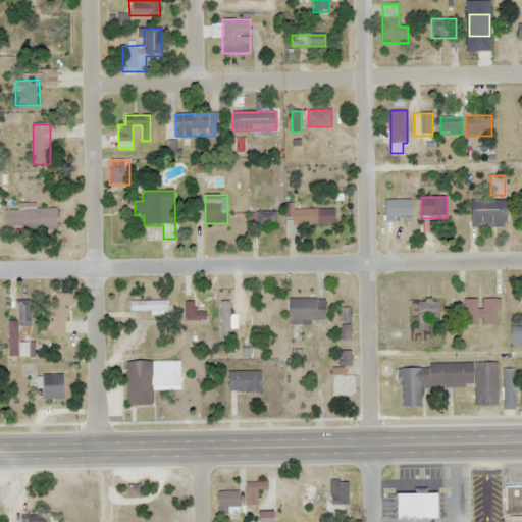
[(507,227),(507,200),(471,200),(471,227),(507,227)]
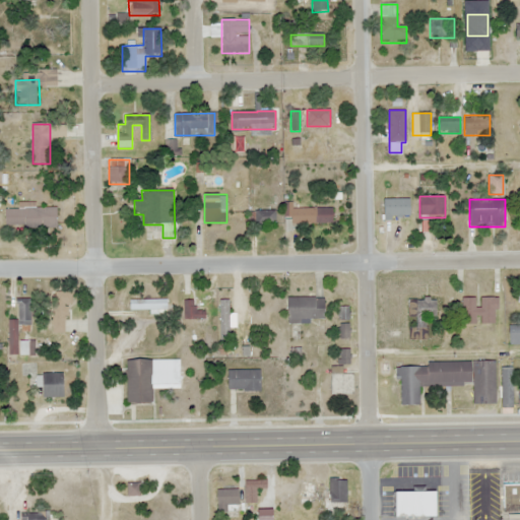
[(384,200),(384,217),(409,217),(409,200),(384,200)]
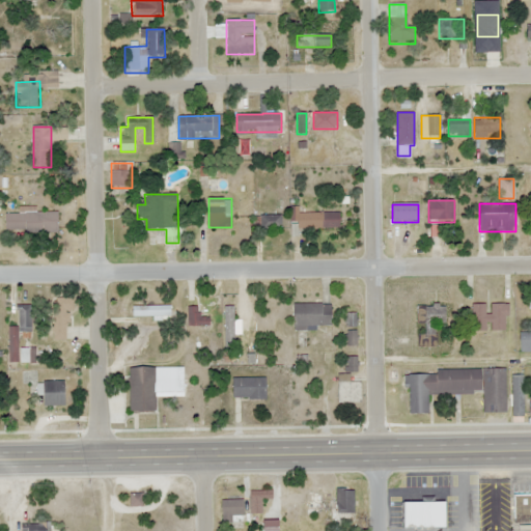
[(58,231),(58,212),(7,212),(7,231),(58,231)]
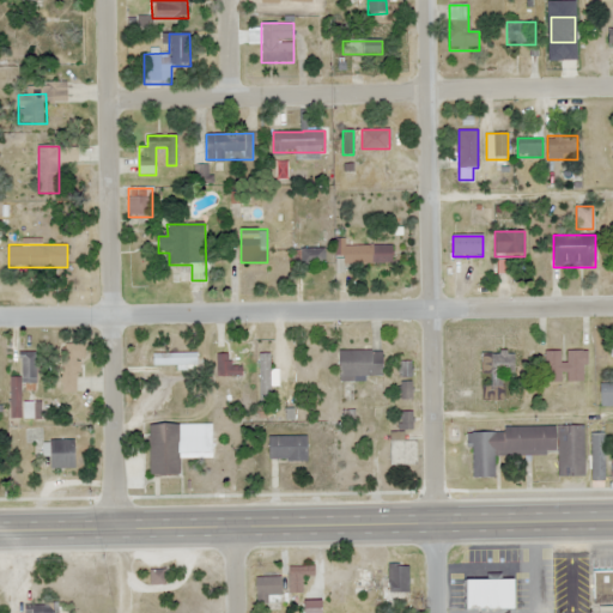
[(393,244),(337,244),(337,256),(357,256),(357,265),(393,265),(393,244)]
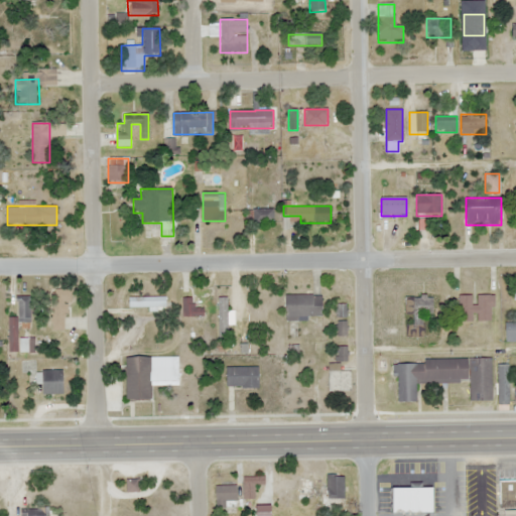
[(273,224),(273,210),(250,210),(250,224),(273,224)]
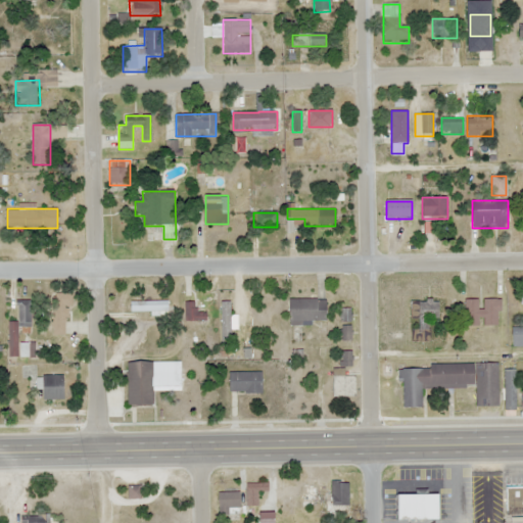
[(68,293),(52,293),(52,334),(68,334),(68,293)]
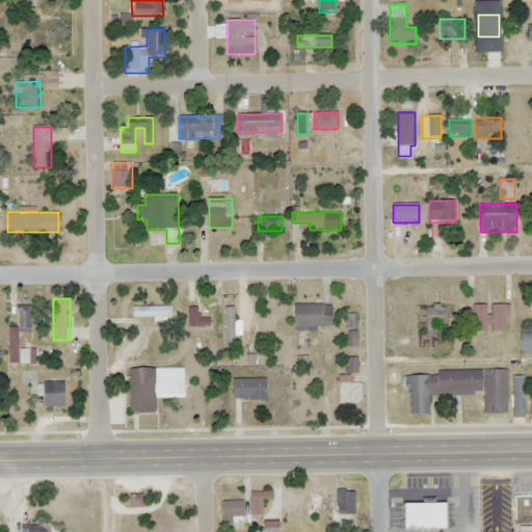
[(295,329),(333,329),(333,303),(295,303),(295,329)]
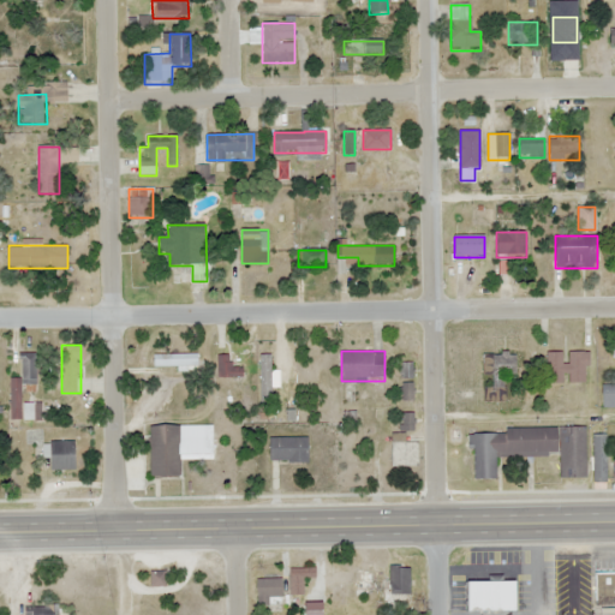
[(547,382),(590,382),(590,352),(565,352),(565,351),(547,351),(547,382)]
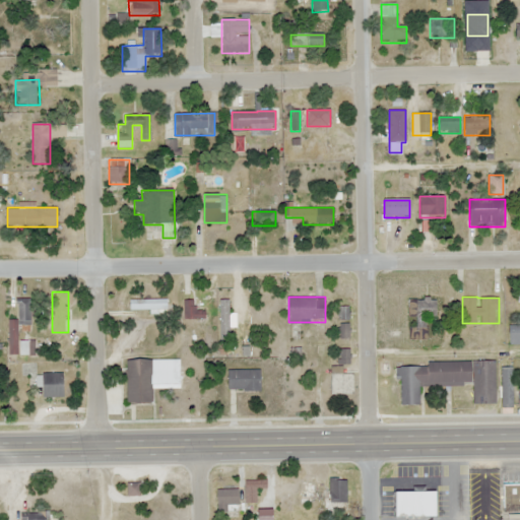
[(18,323),(31,323),(31,298),(18,298),(18,323)]
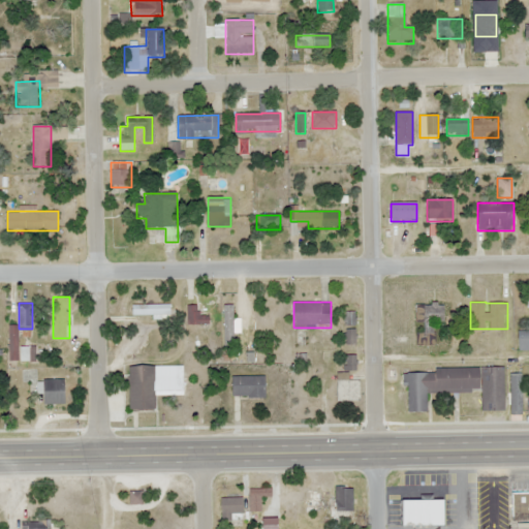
[(415,304),(416,344),(434,344),(434,322),(444,321),(444,304),(415,304)]
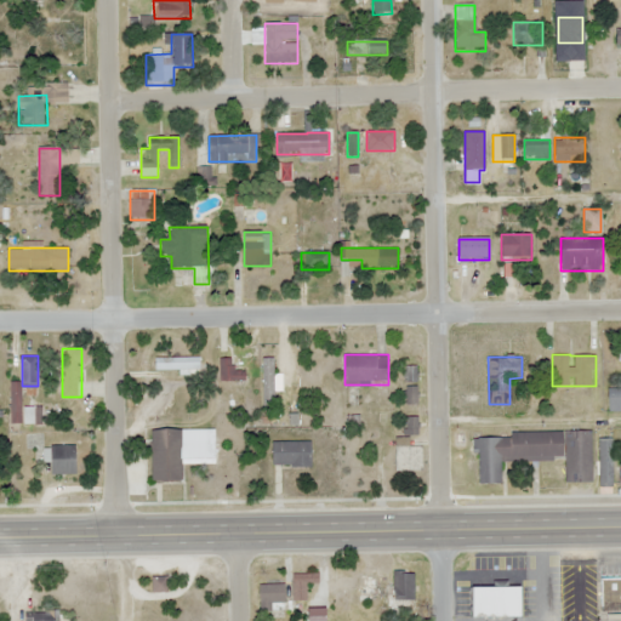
[(155,358),(155,370),(199,370),(199,358),(155,358)]
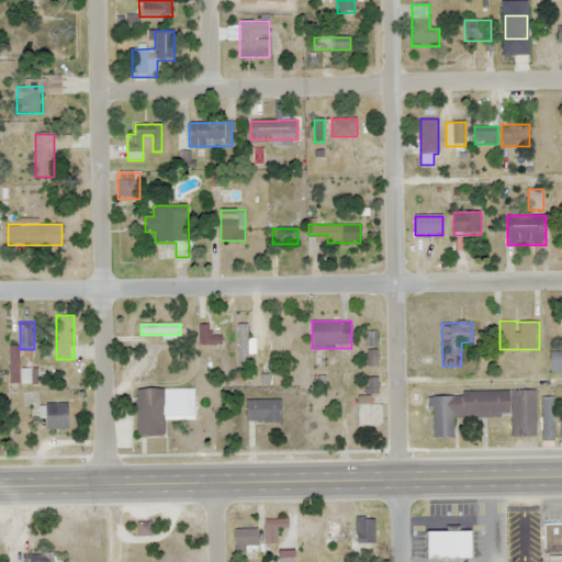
[(222,345),(222,336),(211,336),(211,324),(199,324),(199,345),(222,345)]
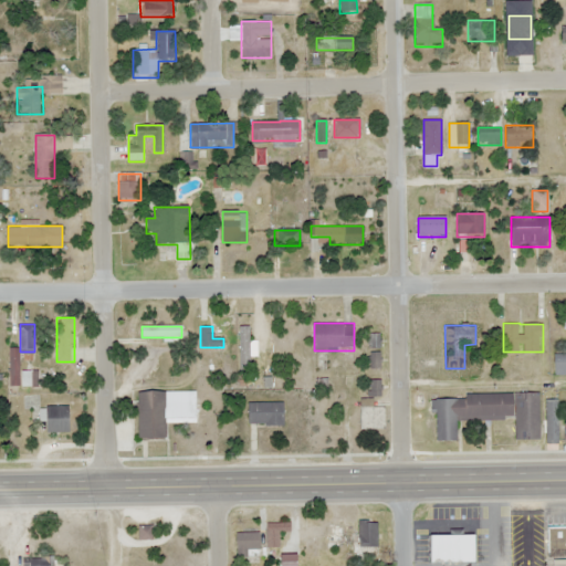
[(166,439),(166,391),(138,391),(138,439),(166,439)]
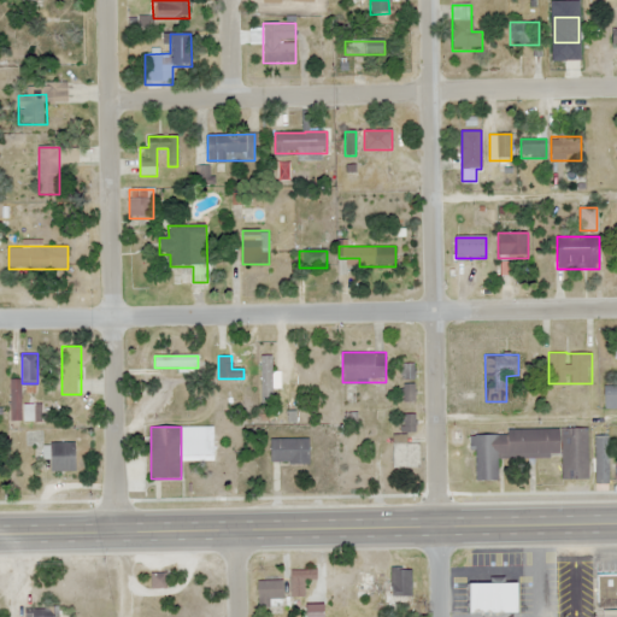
[(474,481),(499,481),(498,458),(562,457),(562,480),(589,480),(588,430),(472,432),(474,481)]
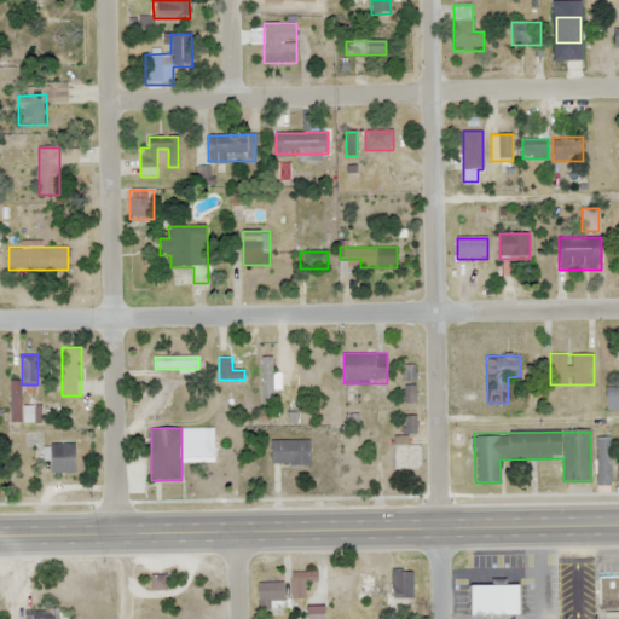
[(611,484),(611,437),(596,437),(596,484),(611,484)]
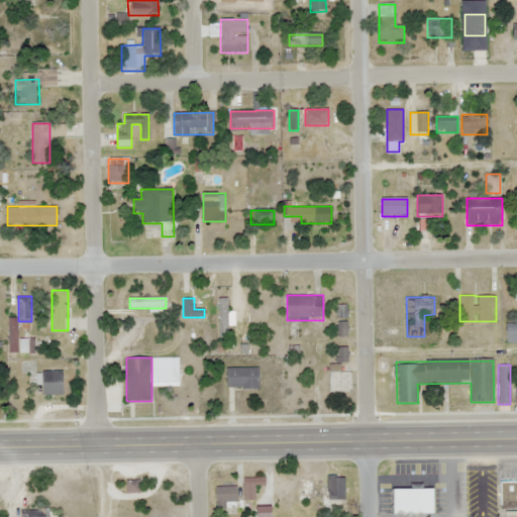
[(259,389),(259,368),(226,368),(226,389),(259,389)]
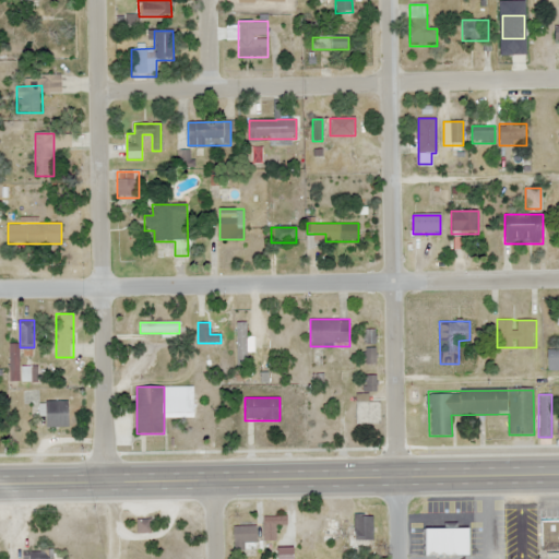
[(356,426),(380,426),(380,399),(356,399),(356,426)]
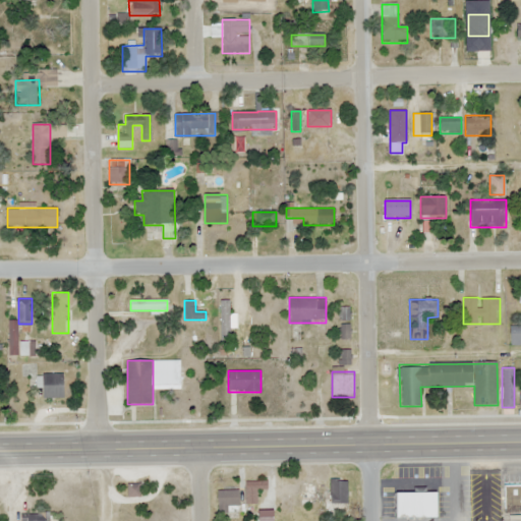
[(43,373),(43,398),(64,398),(64,373),(43,373)]
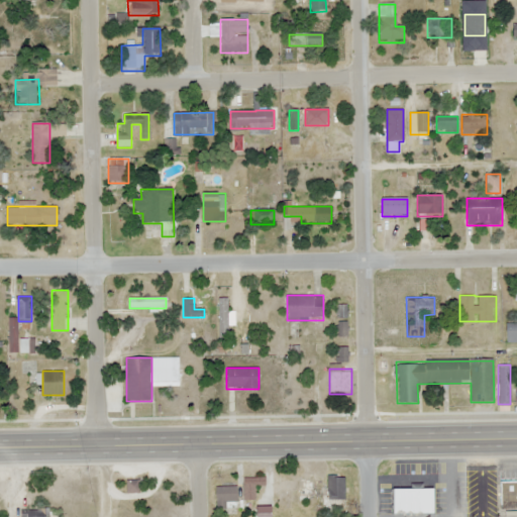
[(344,505),(344,477),(327,477),(327,487),(322,487),(322,505),(344,505)]
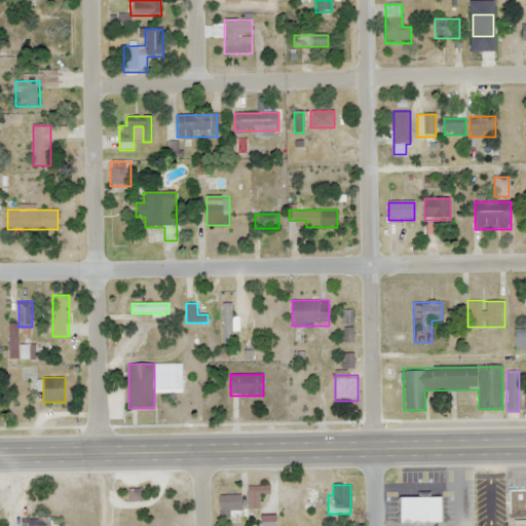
[(260,495),(269,495),(269,487),(248,487),(248,510),(260,510),(260,495)]
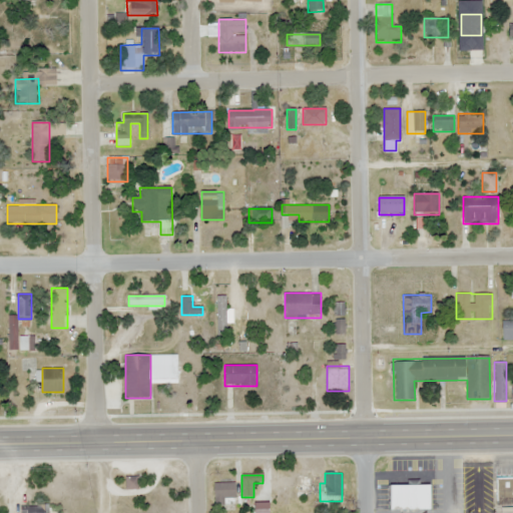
[(512,477),(497,477),(497,505),(512,504),(512,477)]
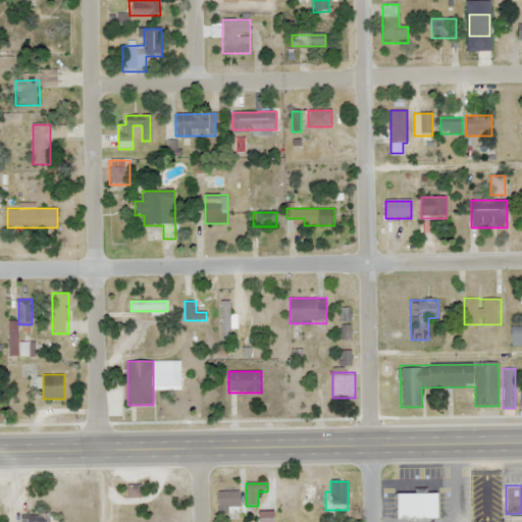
[(218,512),(240,512),(240,491),(218,491),(218,512)]
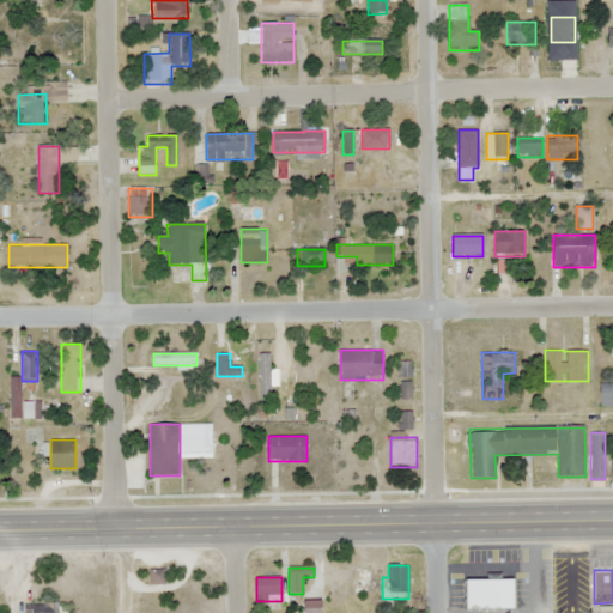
[(466,580),(466,608),(515,608),(515,580),(466,580)]
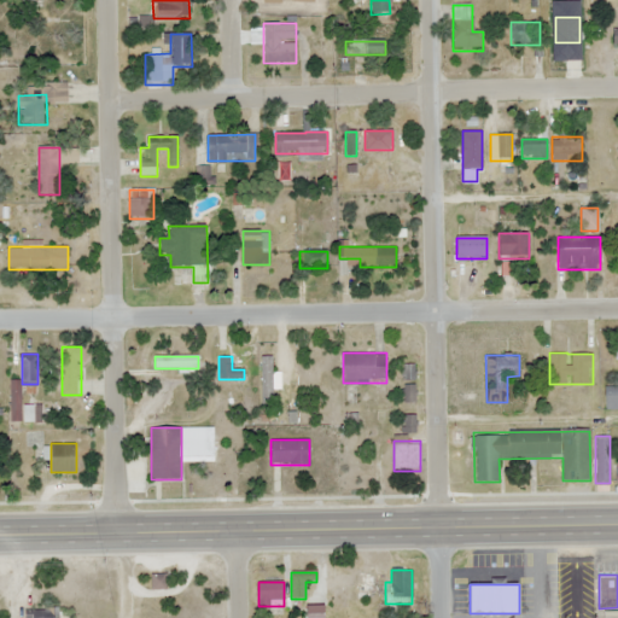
[(307,617),(325,617),(326,606),(307,606),(307,617)]
